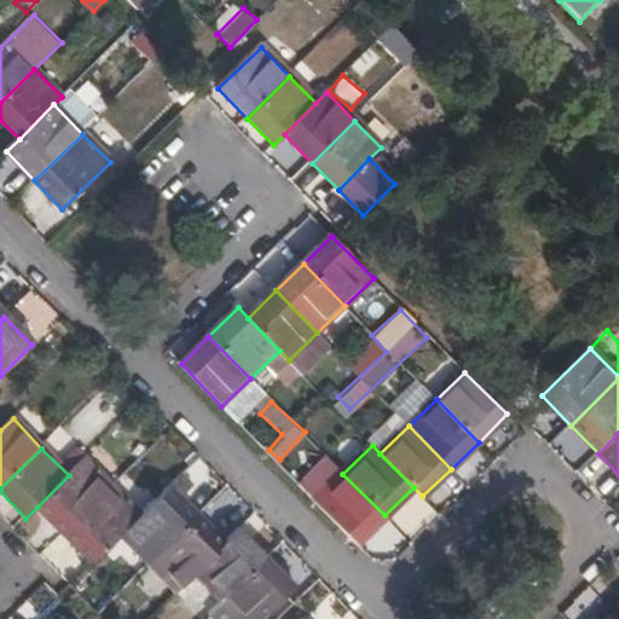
[(323,492),(342,474),(328,458),(308,478),(323,492)]
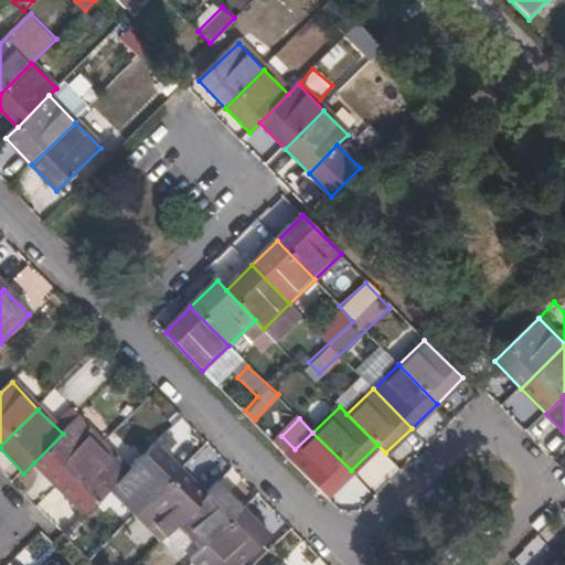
[(77,419),(63,434),(34,462),(59,489),(103,445),(77,419)]
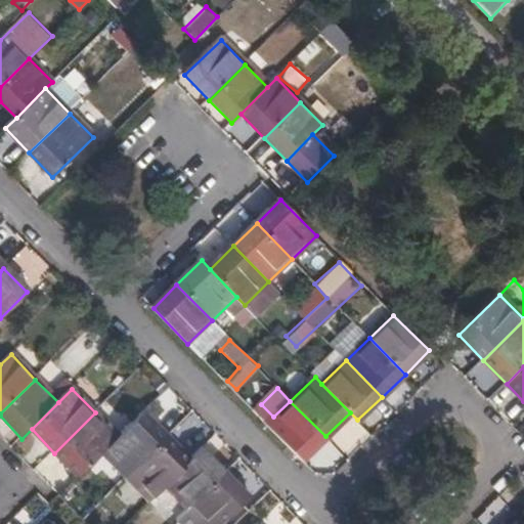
[(325,436),(290,401),(273,417),(266,424),(301,461),(325,436)]
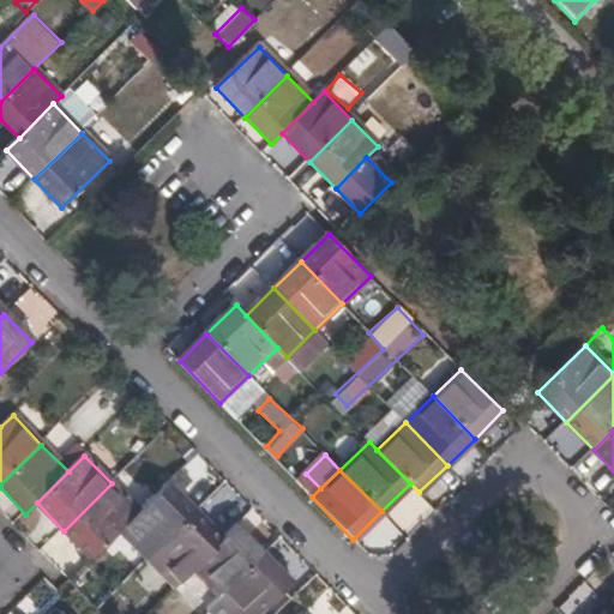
[(120,531),(150,561),(197,515),(179,498),(193,485),(180,471),(167,486),(139,512),(120,531)]
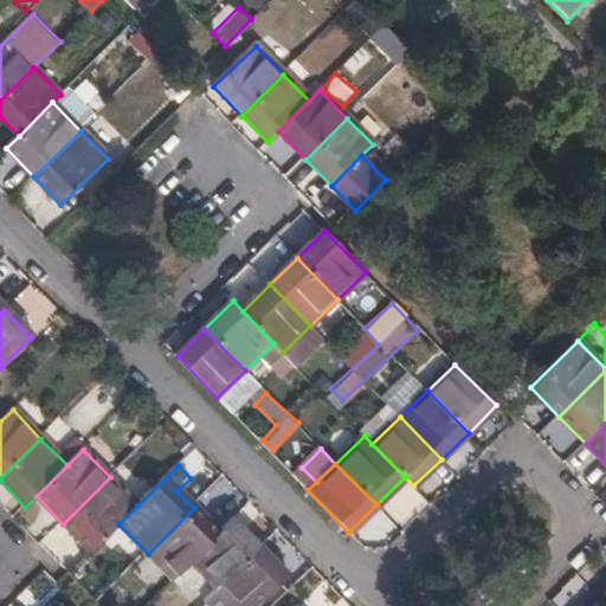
[(90,552),(118,524),(137,505),(110,477),(63,524),(90,552)]
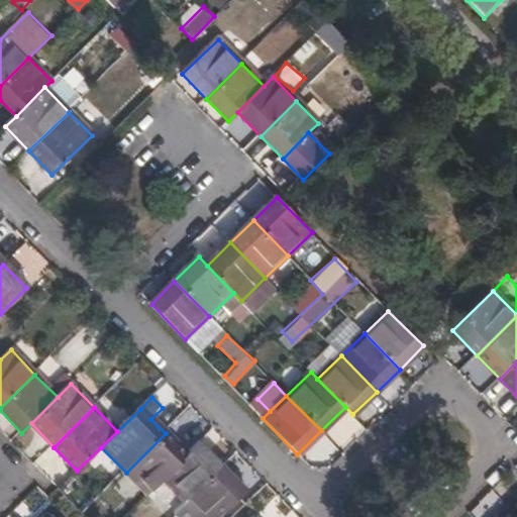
[(166,433),(126,473),(147,495),(163,480),(188,456),(166,433)]
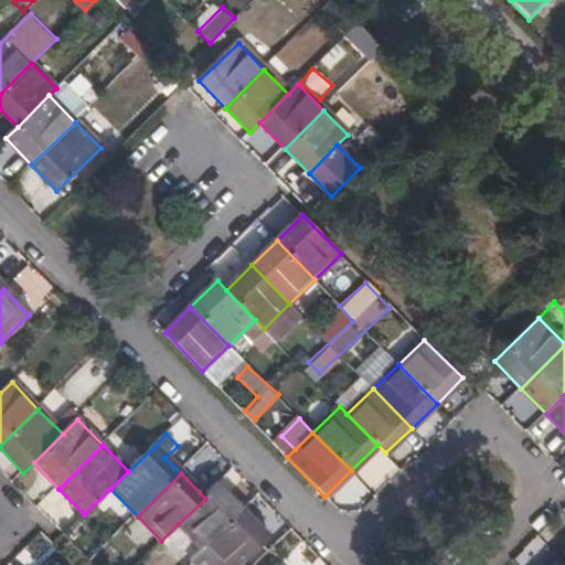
[(217,486),(205,499),(178,524),(202,550),(242,511),(217,486)]
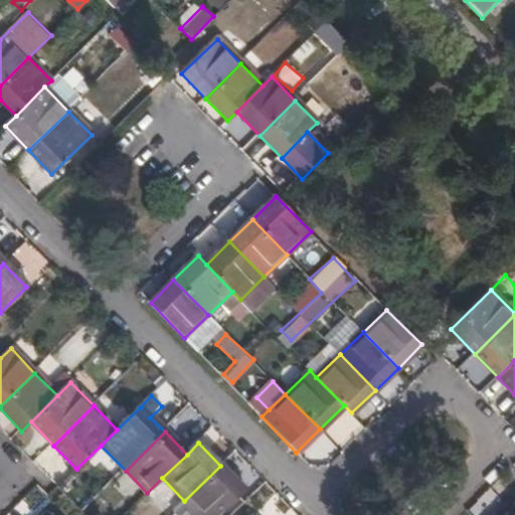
[(198,514),(216,514),(243,489),(220,466),(184,501),(198,514)]
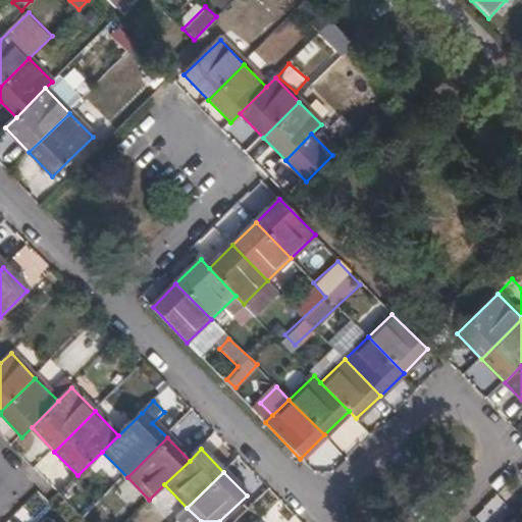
[(201,521),(187,508),(176,518),(179,521),(201,521)]
